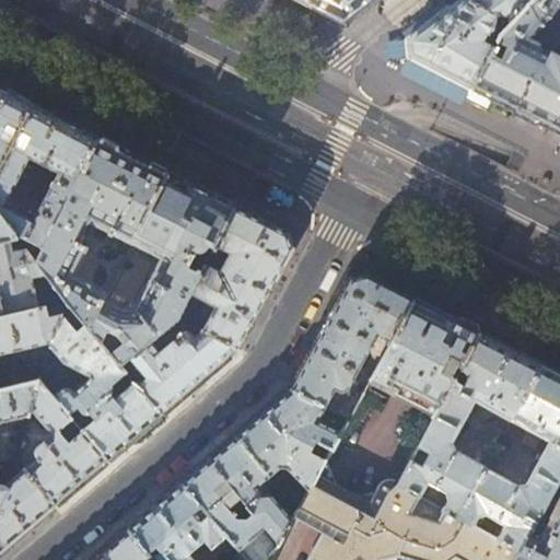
[(299,0),(301,1),(341,22),(343,21),(366,3),(370,0),(299,0)]
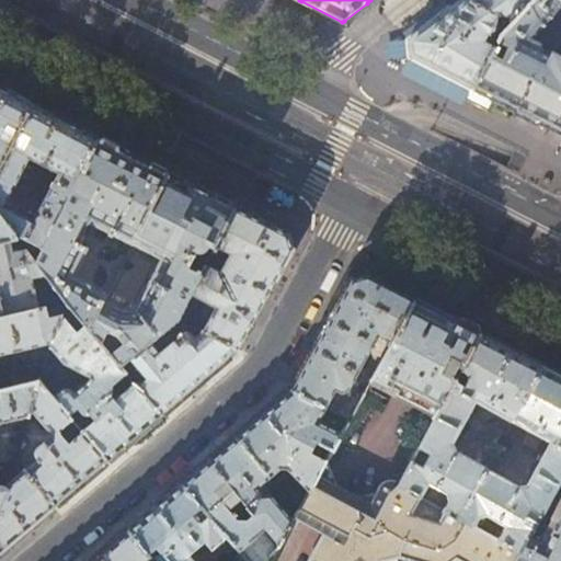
[(459,0),(408,39),(410,56),(427,65),(458,81),(473,89),(535,0),(459,0)]
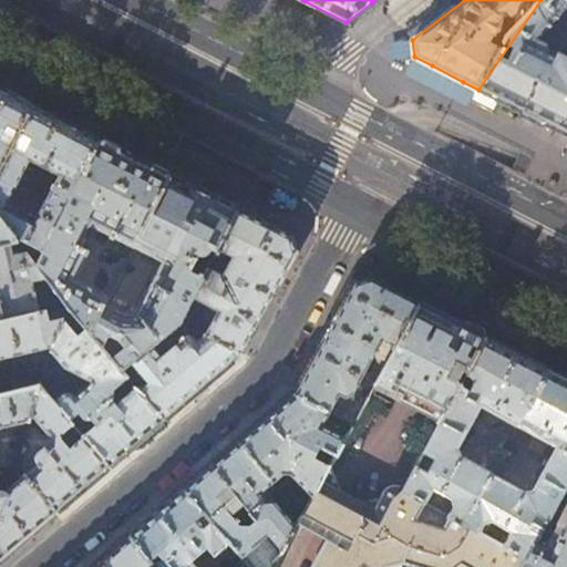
[(566,0),(540,0),(478,90),(546,124),(566,135),(566,0)]
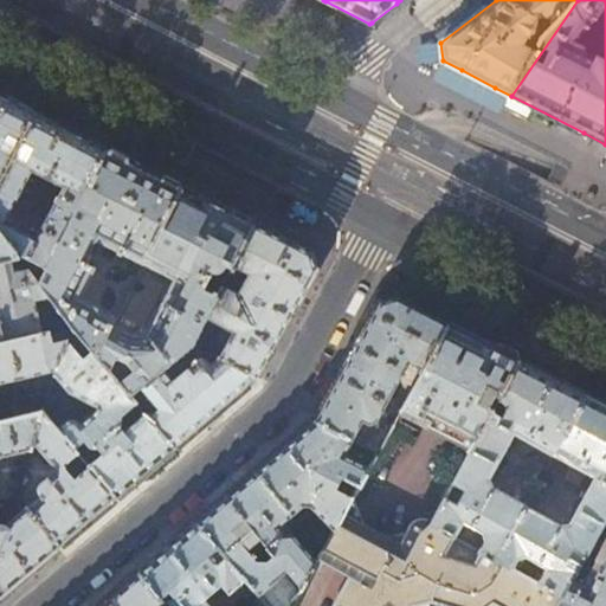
[(0,96),(0,95),(0,179),(34,113),(0,96)]
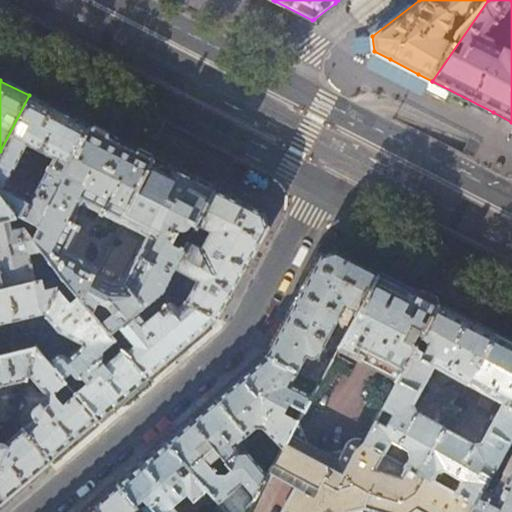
[(90,126),(56,109),(29,95),(0,151),(0,197),(13,215),(38,228),(90,126)]
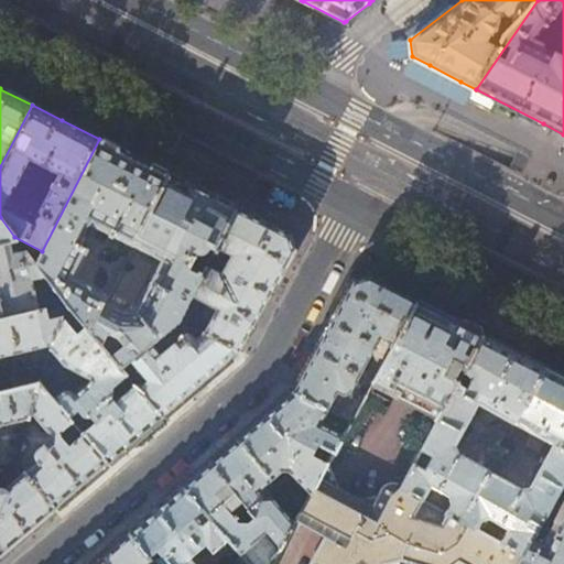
[(105,142),(99,139),(42,251),(34,266),(43,277),(63,304),(82,325),(87,332),(102,302),(106,295),(99,292),(95,290),(93,285),(75,277),(89,250),(80,247),(85,238),(82,236),(88,224),(131,246),(132,245),(167,174),(105,142)]
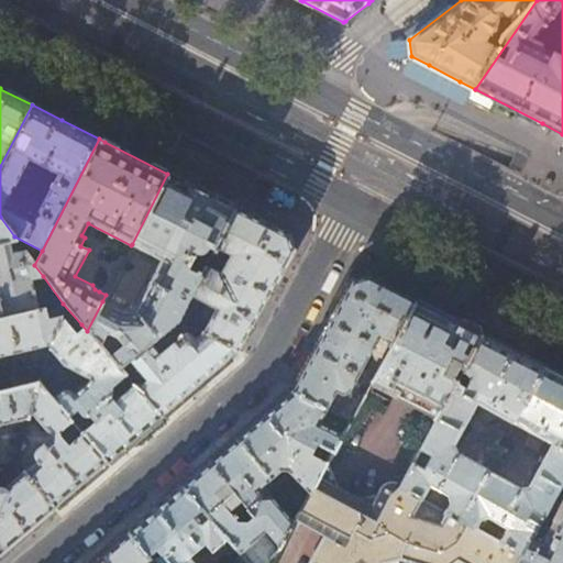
[(206,194),(167,174),(132,244),(163,261),(136,310),(133,309),(128,308),(121,310),(102,301),(87,331),(120,368),(177,320),(190,295),(205,266),(216,246),(234,208),(206,194)]
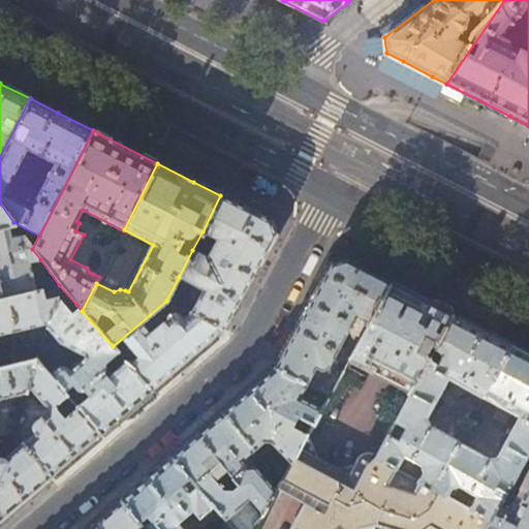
[(223,190),(220,195),(221,196),(246,209),(271,221),(274,214),(272,209),(255,200),(251,201),(250,204),(223,190)]
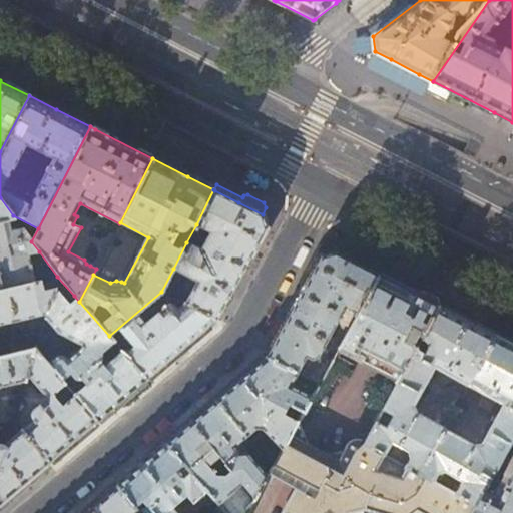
[(214,190),(213,189),(196,224),(204,228),(202,231),(208,234),(201,249),(186,242),(173,269),(188,277),(183,287),(191,291),(184,303),(216,321),(238,281),(267,228),(263,214),(238,202),(214,190)]
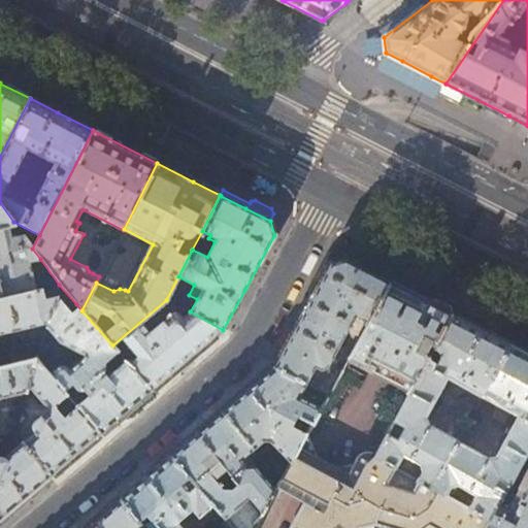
[(13,222),(0,203),(0,229),(15,226),(13,222)]
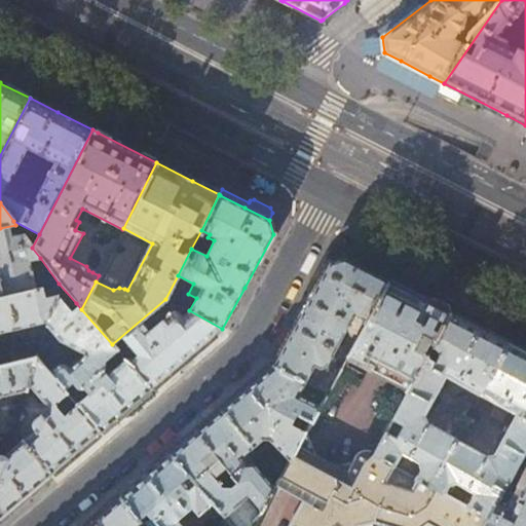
[(32,248),(15,225),(0,228),(0,297),(35,290),(29,261),(40,258),(32,248)]
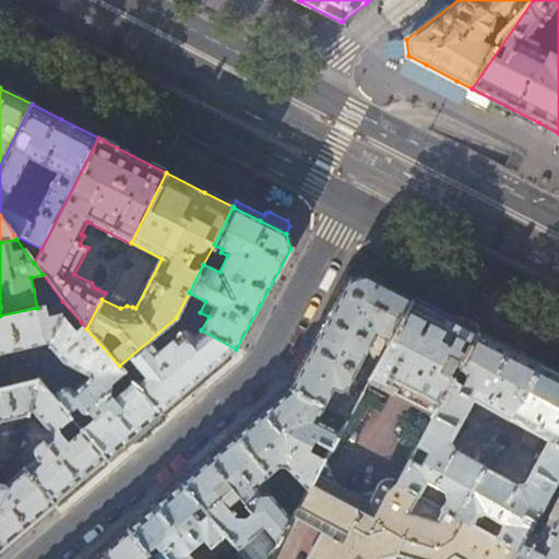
[(324,314),(329,317),(349,280),(366,275),(387,286),(413,299),(419,288),(371,263),(367,261),(359,262),(353,266),(347,272),(324,314)]
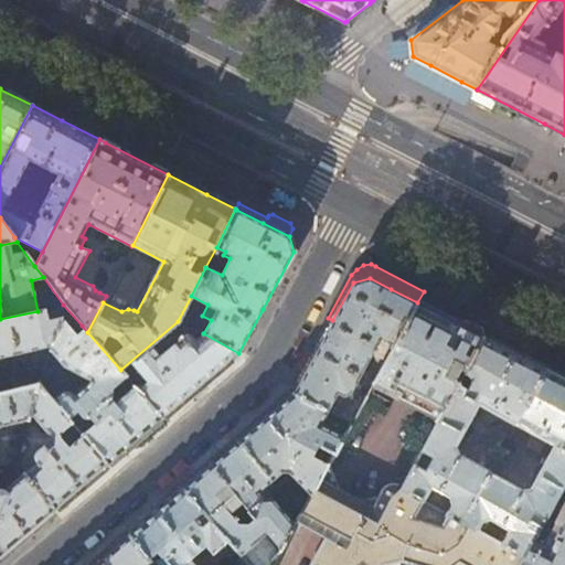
[(391,289),(370,278),(353,283),(332,320),(332,321),(302,375),(292,393),(328,411),(338,392),(343,395),(349,394),(381,338),(384,340),(375,358),(376,358),(366,375),(375,381),(418,302),(417,302),(391,289)]
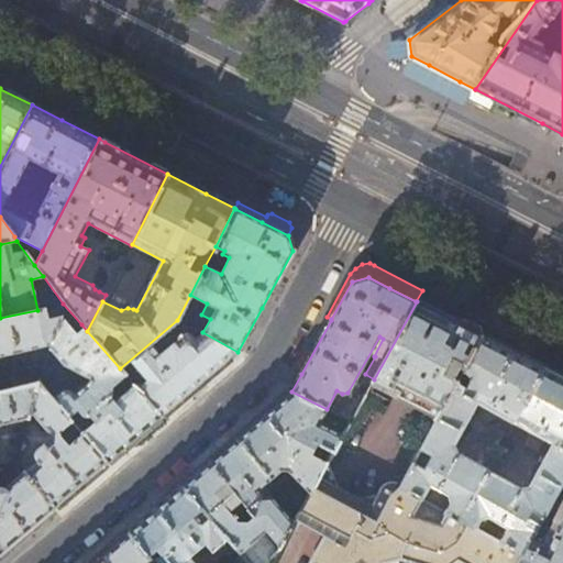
[(442,315),(417,301),(374,379),(372,383),(406,400),(438,417),(482,335),(442,315)]
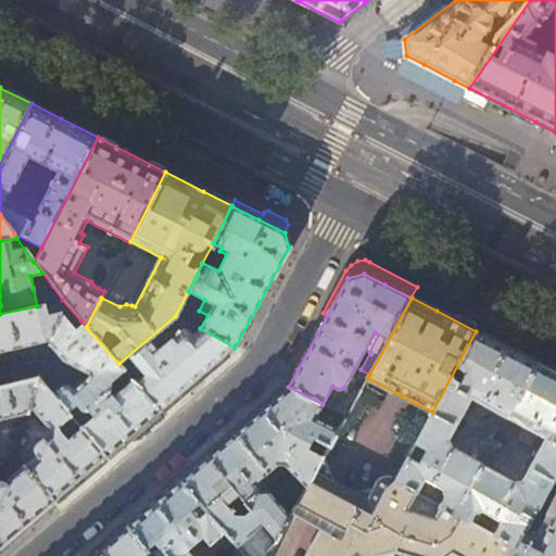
[(42,304),(37,306),(0,314),(0,351),(50,340),(59,311),(45,314),(42,304)]
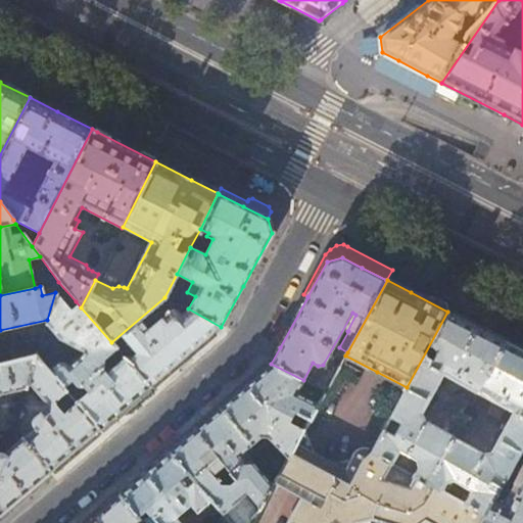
[(68,307),(55,292),(47,320),(45,324),(57,339),(84,351),(80,358),(69,367),(66,363),(59,362),(48,371),(65,391),(76,402),(100,430),(116,416),(150,387),(111,342),(81,307),(76,301),(68,307)]
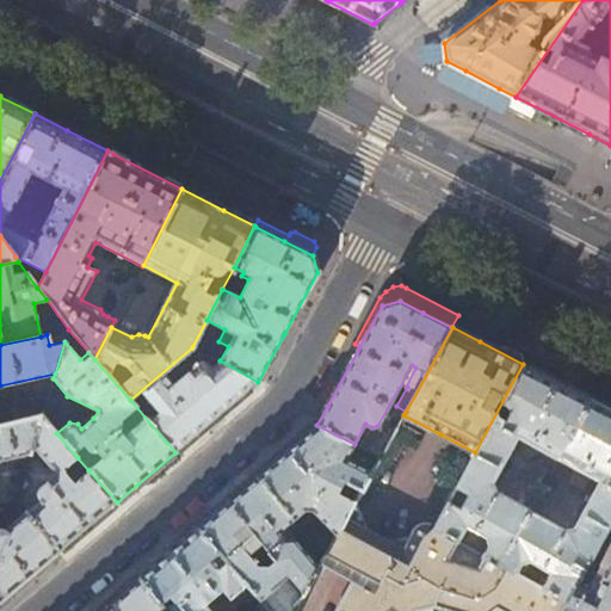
[(220,360),(192,347),(130,400),(176,452),(204,429),(207,426),(258,382),(220,360)]
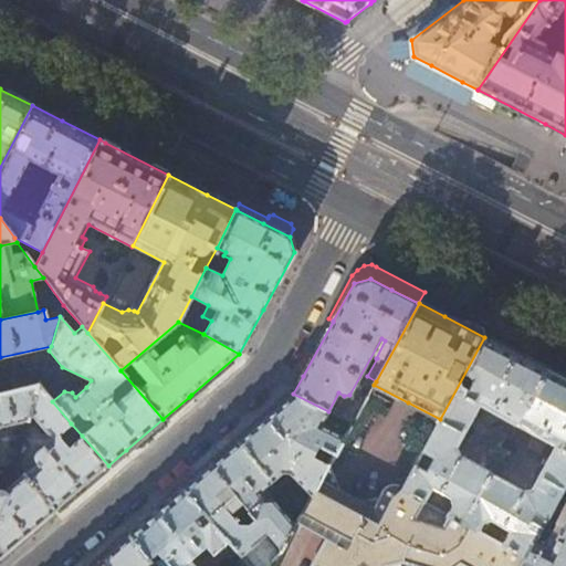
[(542,366),(484,337),(440,419),(402,488),(401,490),(423,502),(431,486),(450,498),(451,505),(447,514),(462,523),(491,472),(459,454),(456,447),(479,405),(484,407),(483,410),(483,419),(491,423),(499,419),(500,416),(516,425),(547,369),(542,366)]
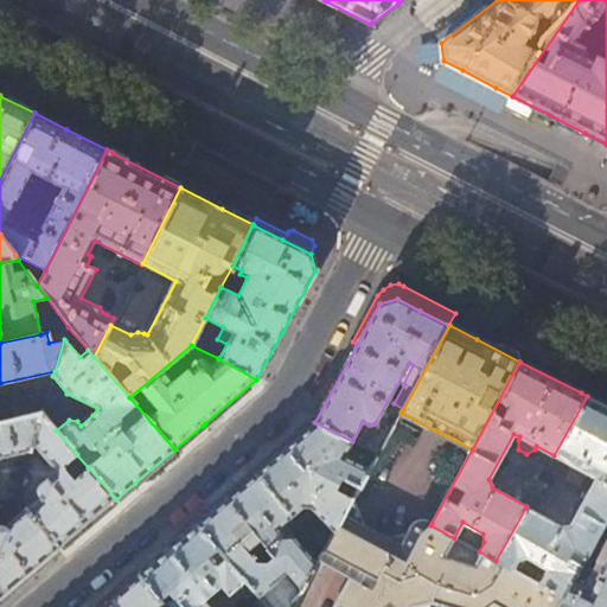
[(606,406),(593,398),(587,396),(554,455),(570,465),(569,470),(569,473),(566,480),(579,487),(582,481),(586,479),(588,474),(594,479),(569,524),(560,526),(526,506),(496,561),(509,569),(515,558),(526,558),(544,569),(537,583),(561,598),(572,579),(606,515),(606,406)]
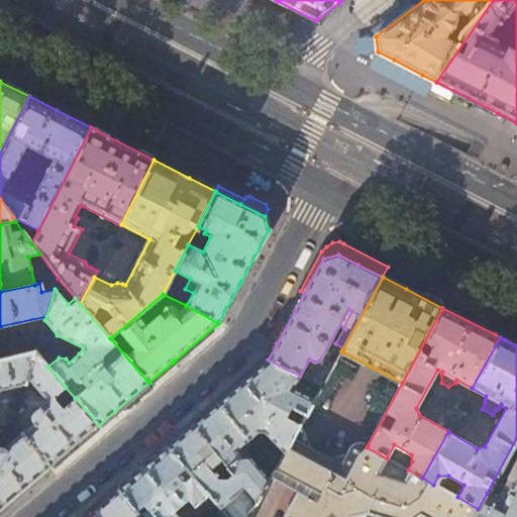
[(18,355),(35,351),(38,341),(16,346),(18,355)]
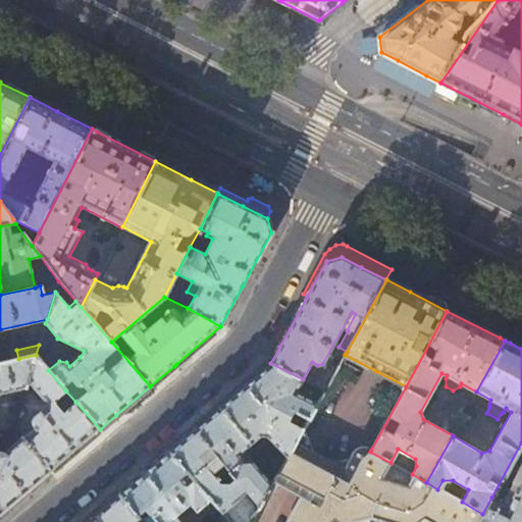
[(28,381),(36,355),(18,359),(0,363),(0,393),(27,386),(28,381)]
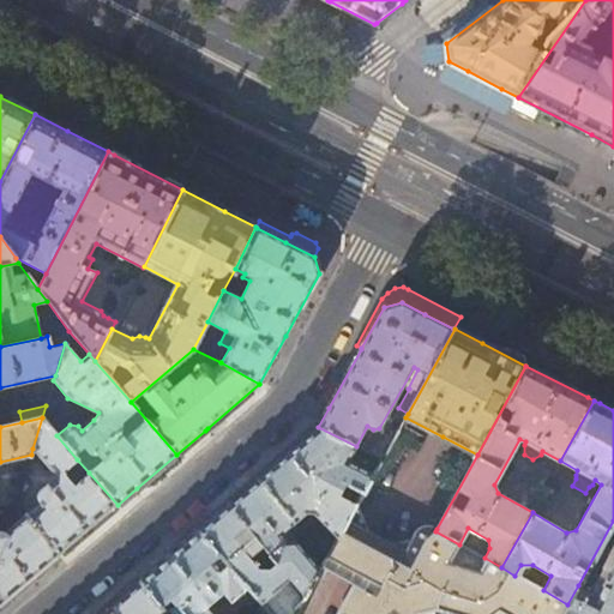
[(56,435),(42,417),(32,449),(56,476),(40,492),(38,495),(32,495),(32,499),(35,506),(25,515),(60,554),(78,540),(118,505),(89,473),(84,477),(72,463),(77,459),(56,435)]
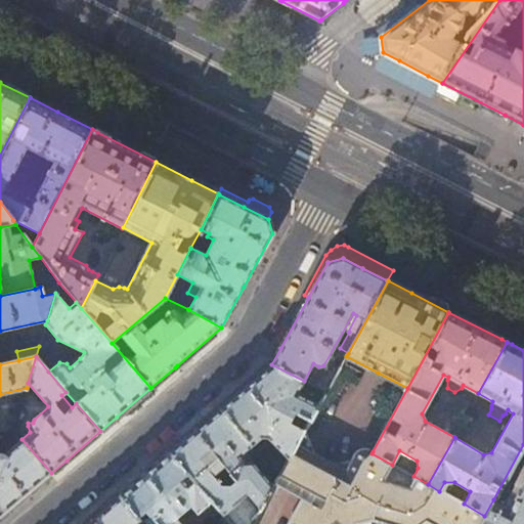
[(297,393),(304,381),(271,364),(248,385),(220,408),(253,445),(261,436),(268,436),(290,460),(305,432),(319,405),(297,393)]
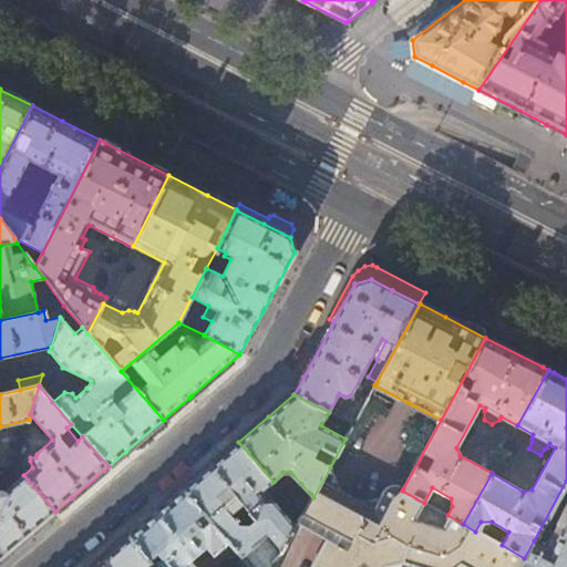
[(342,420),(352,424),(362,406),(359,403),(349,406),(342,420)]
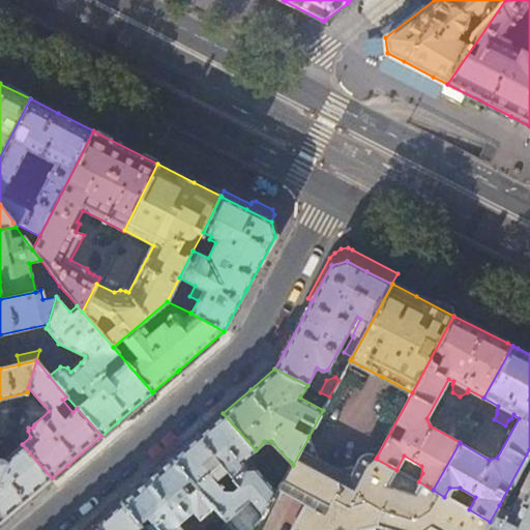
[(256,450),(223,413),(198,435),(171,458),(215,506),(236,529),(257,529),(277,493),(251,462),(244,459),(247,457),(249,459),(251,459),(258,453),(256,450)]
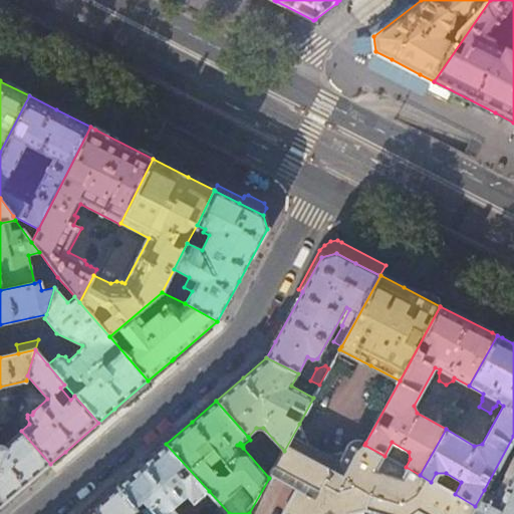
[(311,448),(299,424),(284,451),(271,475),(297,489),(283,513),(355,513),(369,509),(383,513),(413,513),(418,511),(423,513),(470,513),(475,506),(455,494),(431,482),(420,475),(406,467),(384,456),(364,445),(365,443),(359,441),(357,441),(354,442),(352,444),(348,451),(325,456),(311,448)]
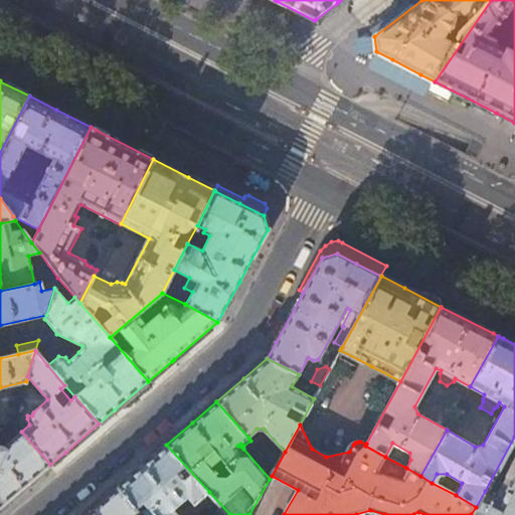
[(0,508),(10,500),(30,483),(50,465),(21,432),(15,438),(11,434),(6,439),(9,443),(3,448),(0,447),(0,508)]
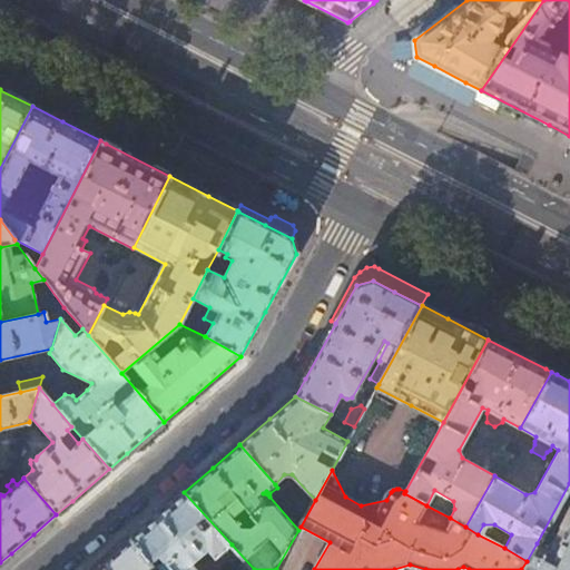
[(156,517),(129,539),(156,569),(198,569),(193,563),(208,550),(215,558),(232,544),(184,492),(158,514),(156,517)]
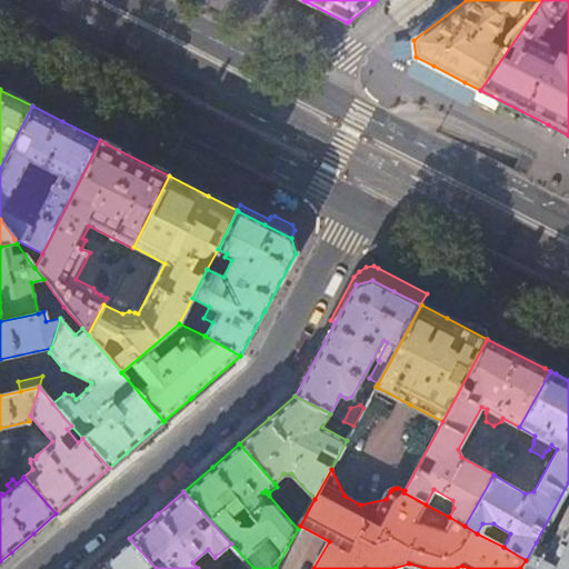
[(536,542),(526,560),(520,568),(568,568),(568,517),(551,550),(536,542)]
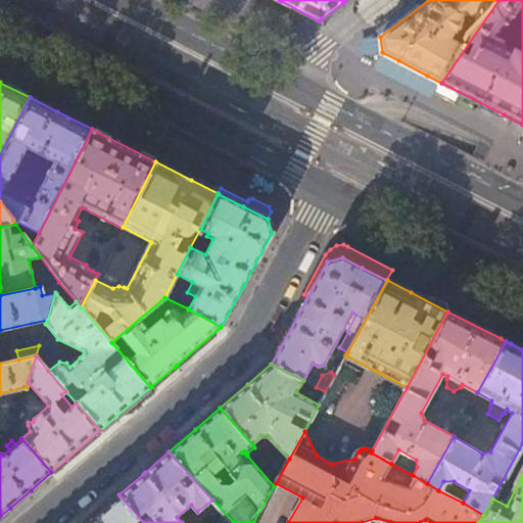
[(143,522),(119,494),(103,509),(86,522),(143,522)]
